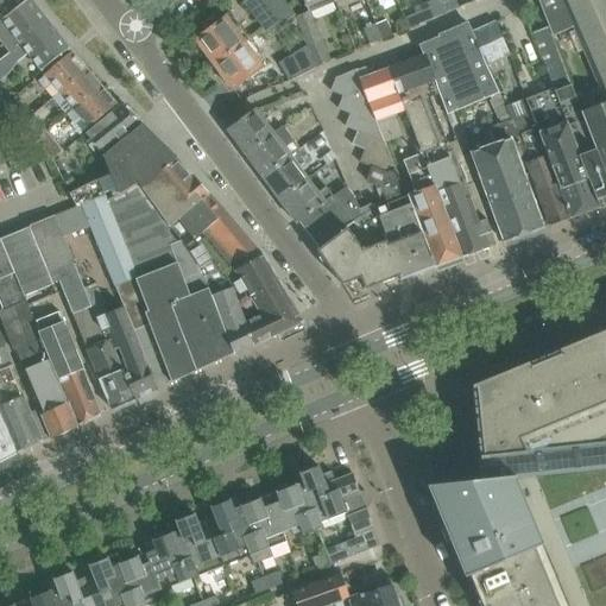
[(44,18),(30,0),(5,0),(0,2),(0,39),(11,52),(23,42),(19,37),(44,18)]
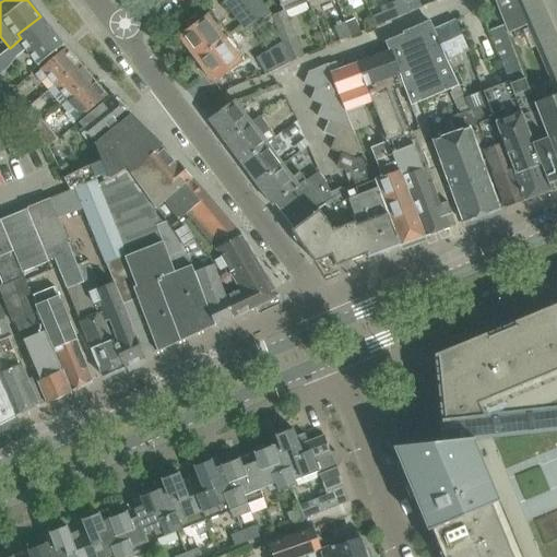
[(245,31),(257,21),(240,0),(223,0),(222,1),(245,31)]
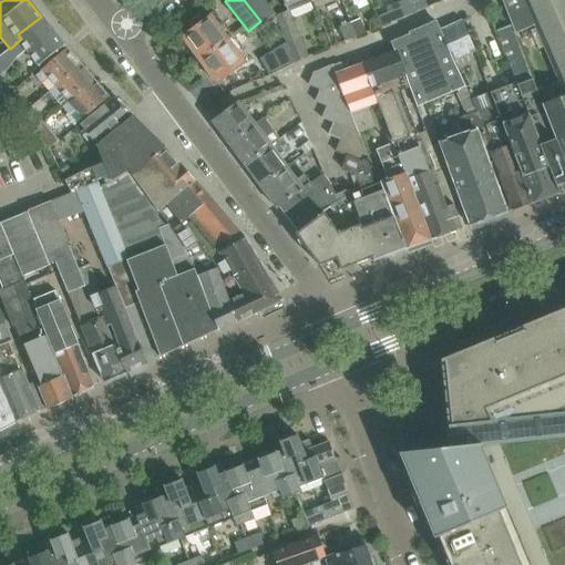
[(244,0),(260,21),(273,12),(264,0),(244,0)]
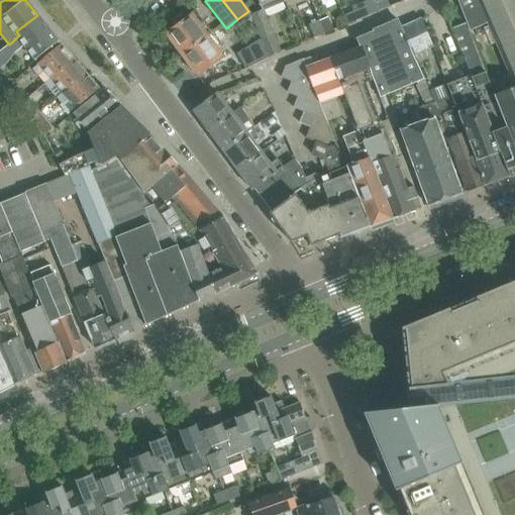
[(284,1),(286,7),(288,6),(285,0),(256,0),(260,8),(248,12),(260,37),(268,57),(280,50),(272,31),(263,9),(284,1)]
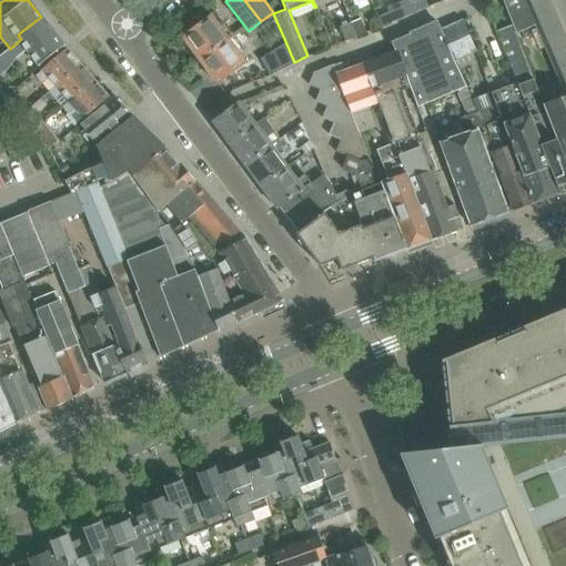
[(400,0),(397,1),(404,14),(414,11),(410,0),(400,0)]
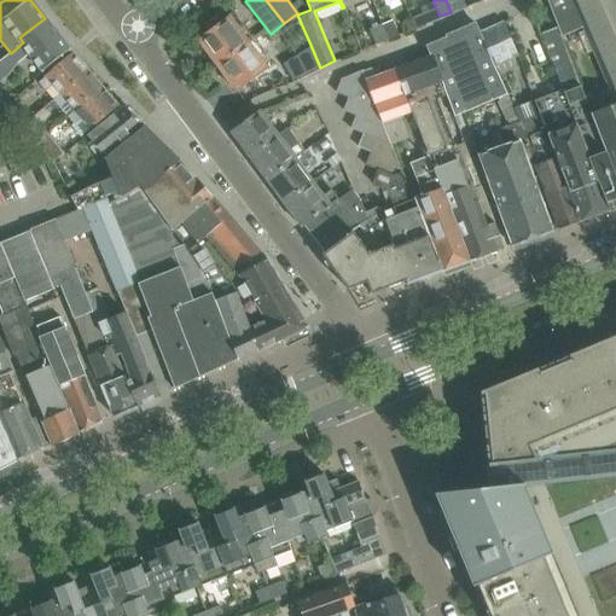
[(546,0),(557,25),(561,35),(581,25),(608,87),(583,97),(615,184),(615,0),(546,0)]
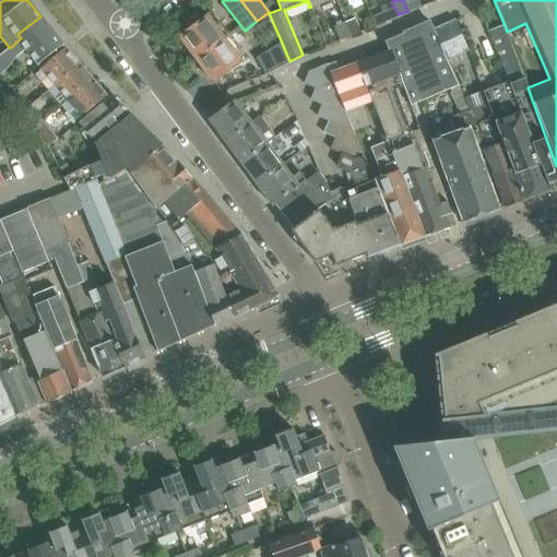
[(387,19),(398,14),(391,1),(381,4),(387,19)]
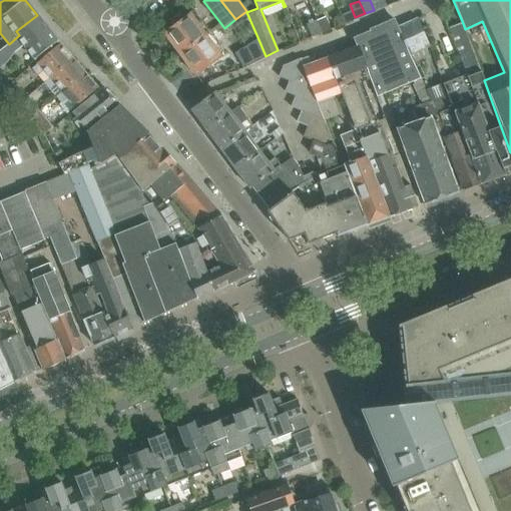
[(188,13),(163,32),(178,52),(203,32),(188,13)]
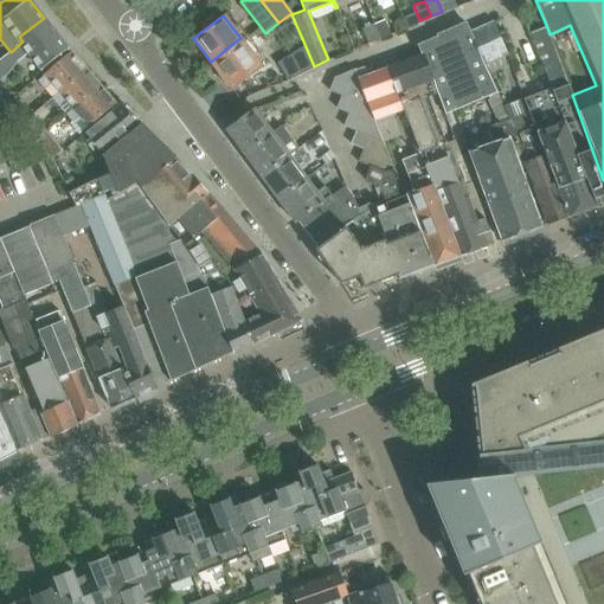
[(26,50),(40,68),(66,47),(44,18),(19,37),(23,42),(11,52),(15,58),(26,50)]
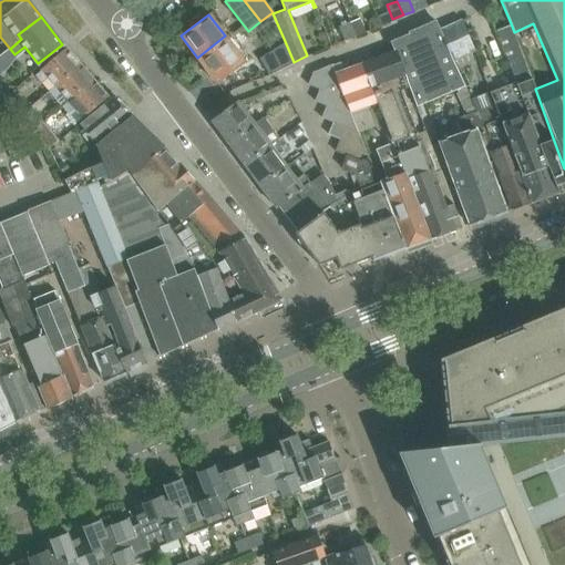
[(355,36),(363,32),(358,18),(349,21),(355,36)]
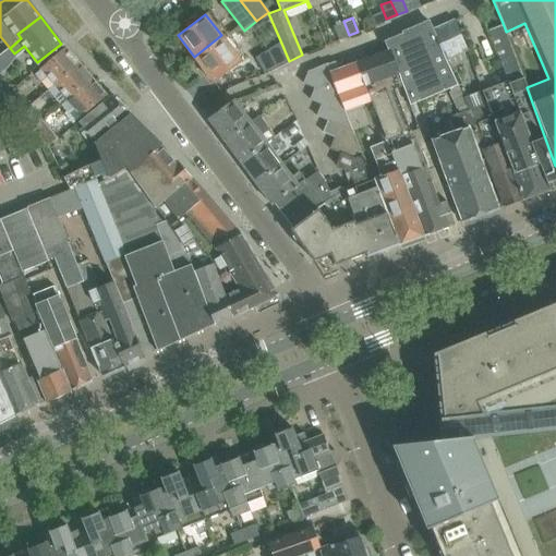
[(466,50),(452,19),(431,28),(445,59),(466,50)]
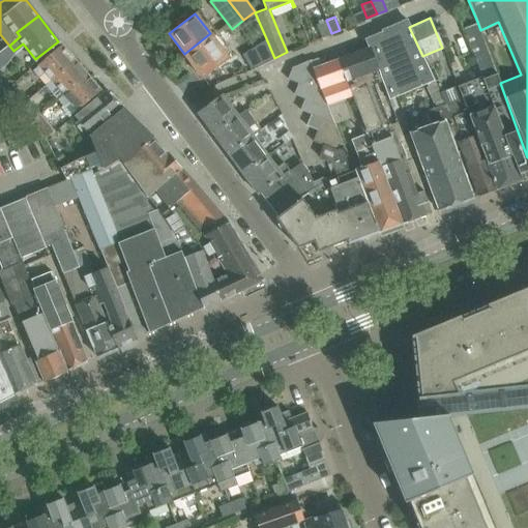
[(384,28),(365,40),(368,47),(377,66),(381,81),(387,98),(424,83),(434,79),(422,56),(409,27),(406,19),(384,28)]
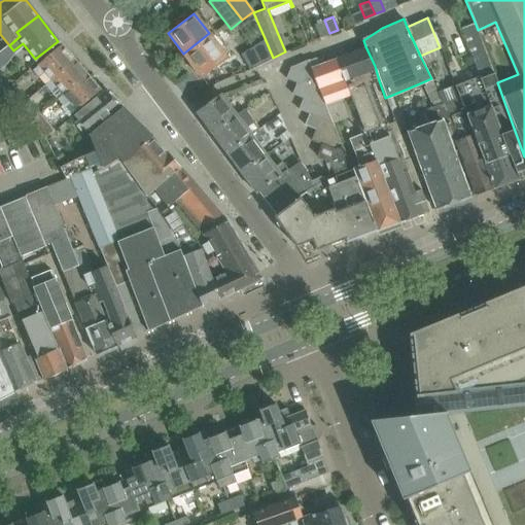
[(324,20),(315,24),(320,37),(329,33),(324,20)]
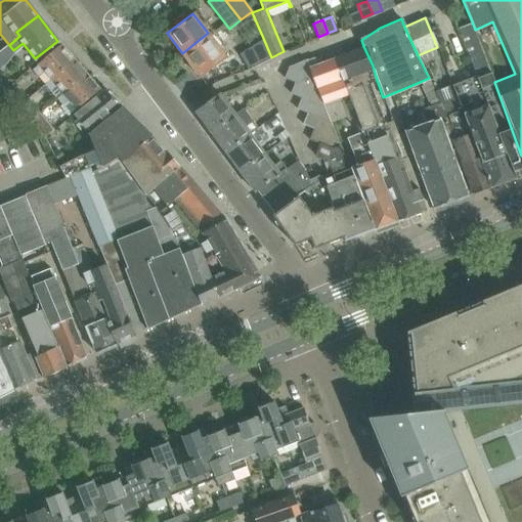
[(458,28),(476,75),(451,84),(463,113),(478,156),(490,186),(512,178),(521,174),(521,156),(494,82),(491,72),(474,30),(475,30),(472,22),(458,28)]
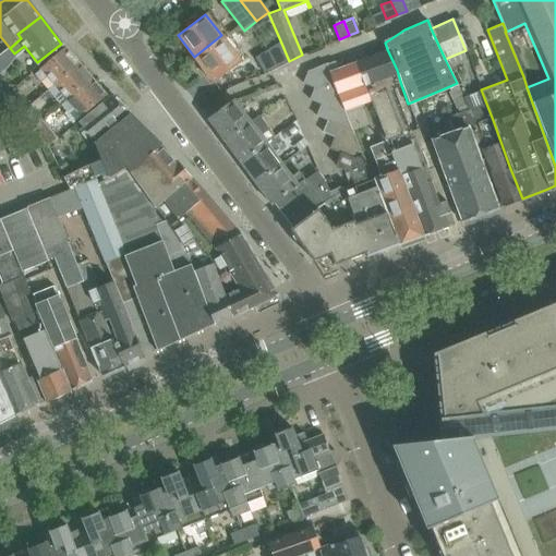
[(221,35),(194,57),(212,81),(239,59),(239,58),(232,50),(221,35)]
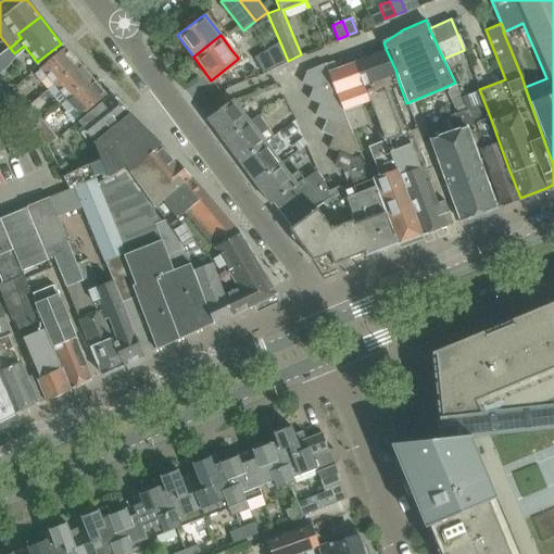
[(279,40),(254,57),(257,61),(264,72),(288,61),(279,40)]
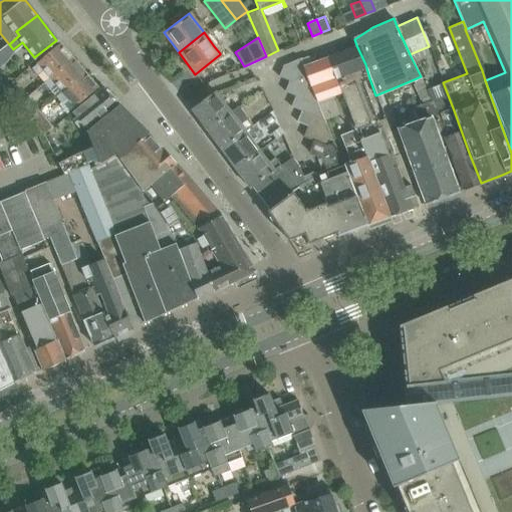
[(36,63),(37,64),(31,69),(36,75),(42,82),(48,77),(71,58),(59,43),(36,63)]
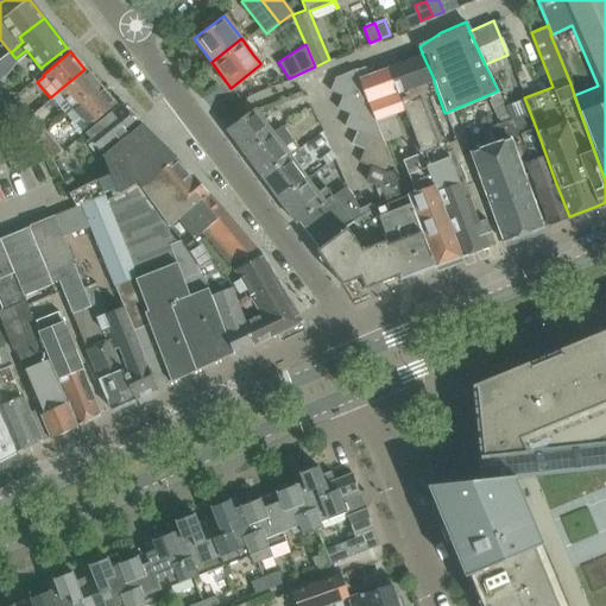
[(433,76),(422,54),(386,65),(397,90),(403,109),(421,151),(461,256),(478,250),(494,244),(456,138),(446,143),(427,96),(437,93),(433,76)]
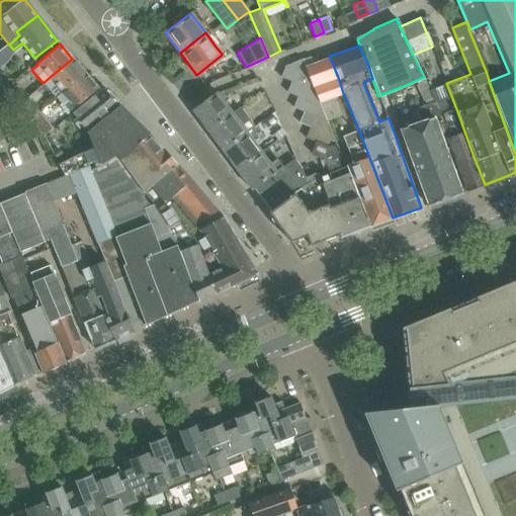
[(315,86),(321,102),(327,116),(328,119),(340,114),(333,97),(343,93),(338,77),(329,56),(313,63),(310,56),(302,59),(308,72),(315,86)]
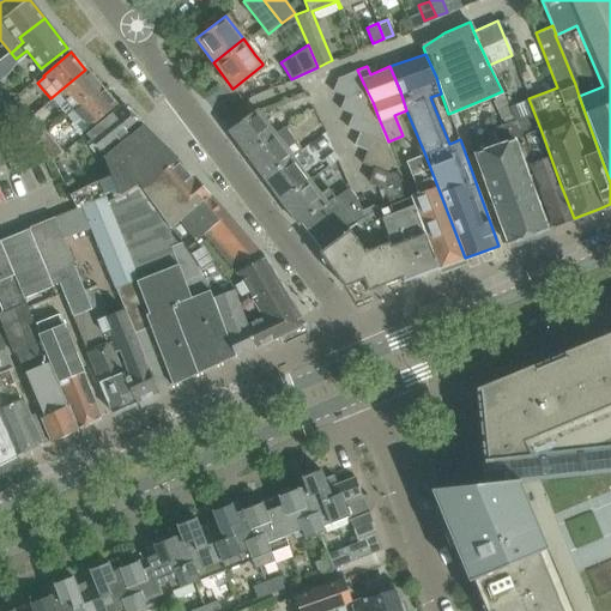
[(66,115),(72,109),(101,86),(85,70),(58,92),(50,98),(42,106),(46,110),(55,103),(66,115)]
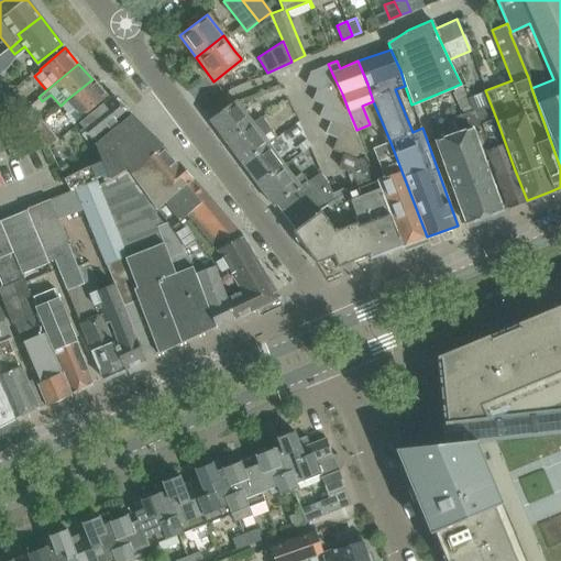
[(328,64),(310,72),(334,78),(328,64)]
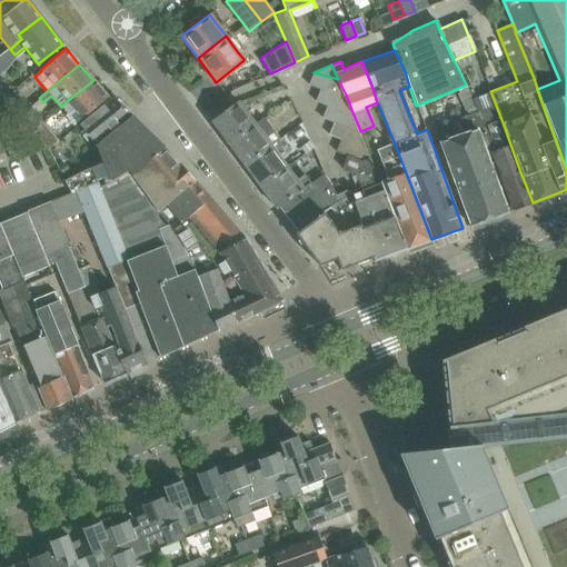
[(319,87),(346,95),(338,79),(314,72),(308,85),(319,87)]
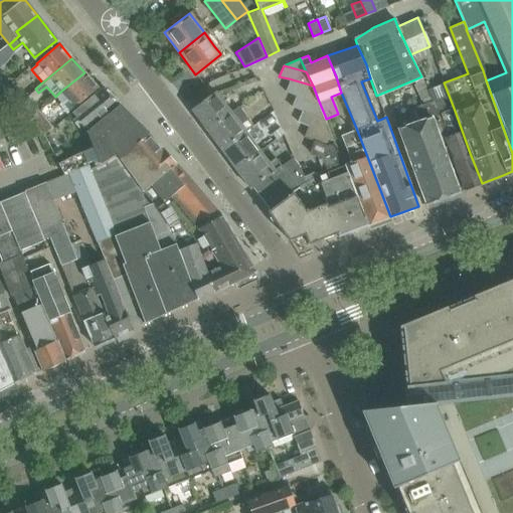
[(65,114),(73,107),(97,87),(84,72),(60,92),(55,97),(60,104),(58,106),(65,114)]
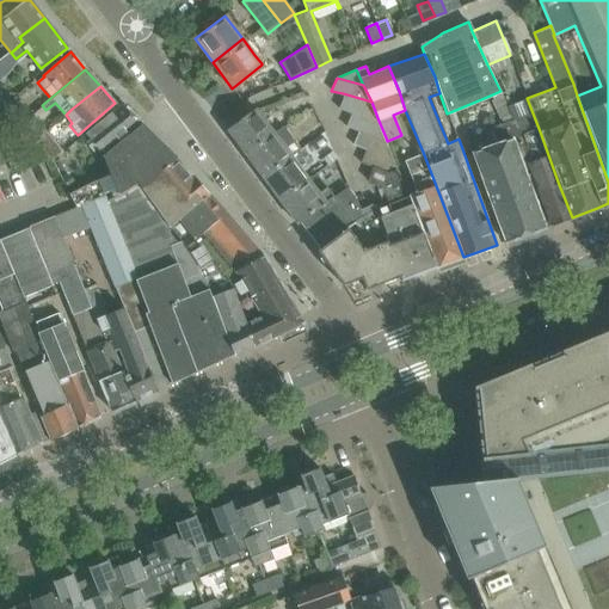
[(490,96),(499,117),(509,114),(502,96),(500,91),(490,96)]
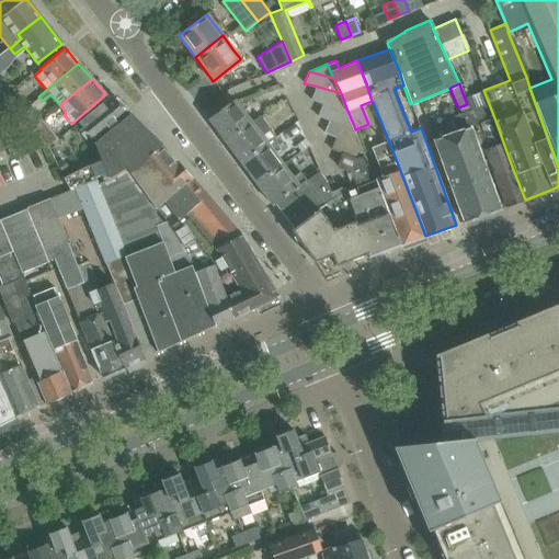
[(310,99),(320,102),(348,111),(341,93),(315,86),(310,99)]
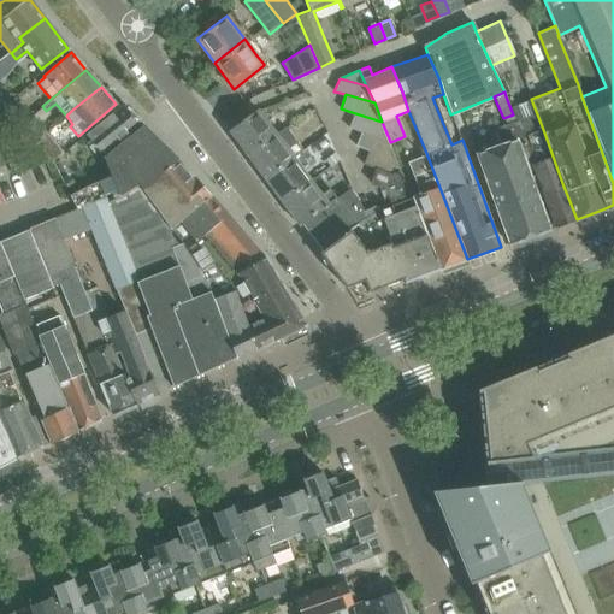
[(5,104),(22,124),(33,114),(31,113),(29,116),(22,106),(21,107),(12,98),(5,104)]
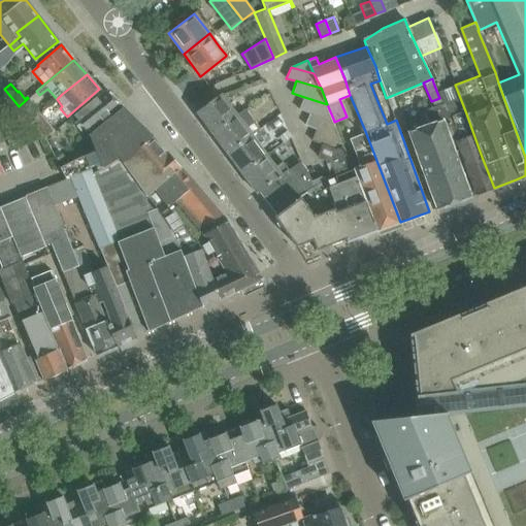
[(490,189),(494,188),(482,157),(466,113),(455,85),(437,92),(442,102),(460,151),(475,195),(490,189)]
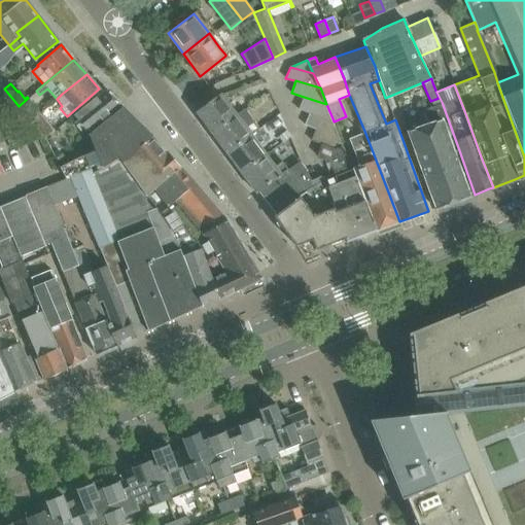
[(105,89),(75,118),(92,143),(93,144),(93,145),(131,114),(105,89)]
